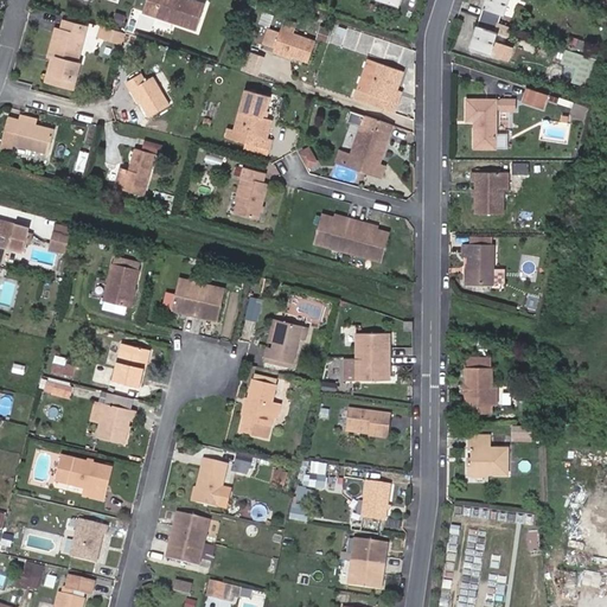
[(147,0),(144,11),(196,27),(204,2),(195,0),(147,0)]
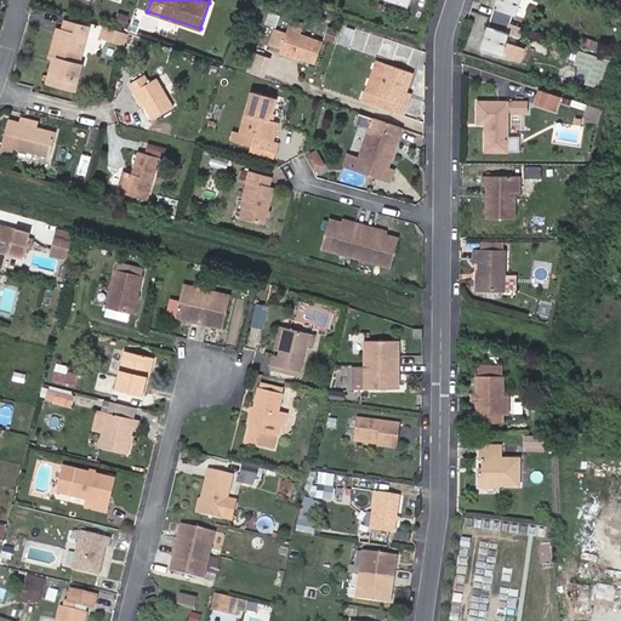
[(288,6),(268,0),(256,0),(256,4),(284,13),(288,6)]
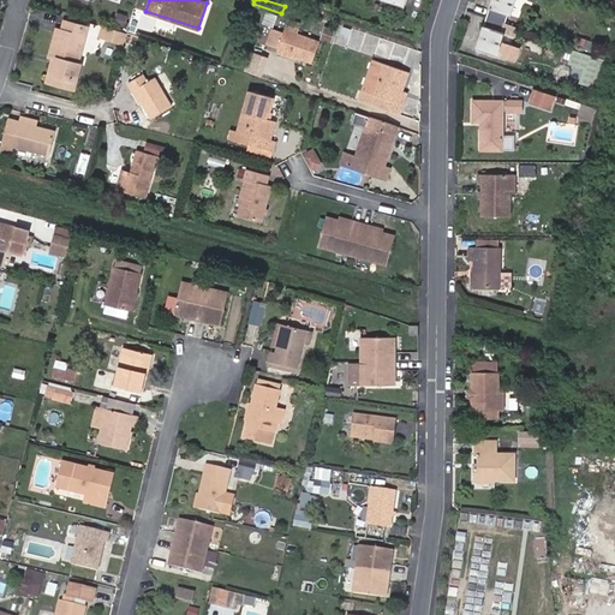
[(487,17),(506,23),(508,15),(512,16),(515,0),(493,0),(491,9),(489,9),(487,17)]
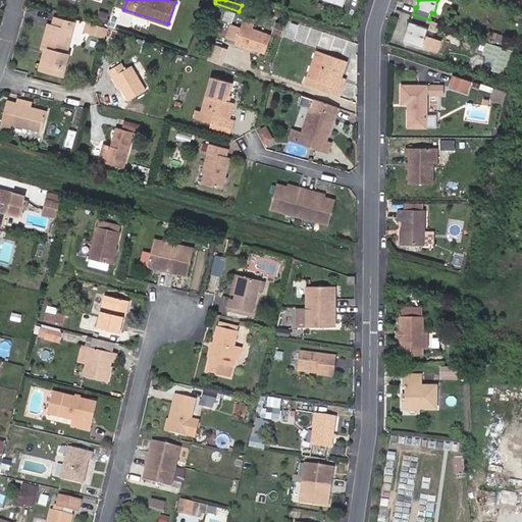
[(112,14),(100,10),(96,19),(109,24),(111,18),(112,14)]
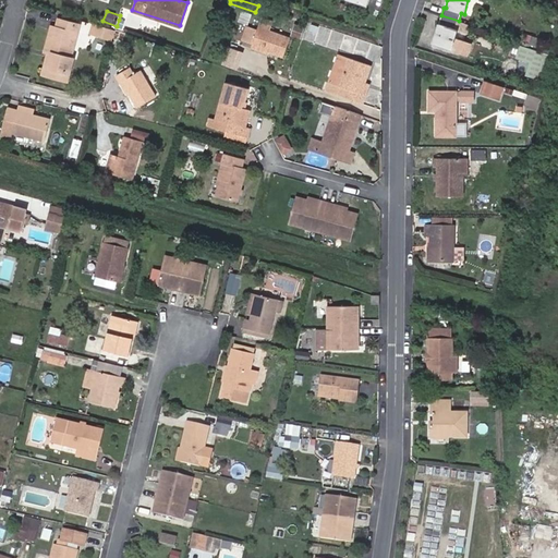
[(557,15),(549,13),(544,29),(557,33),(557,28),(557,15)]
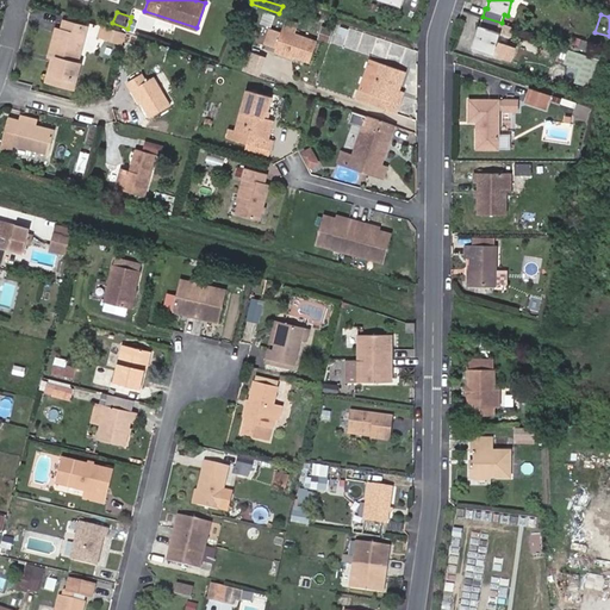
[(282,25),(281,25),(280,29),(274,48),(290,54),(288,55),(307,62),(316,37),(294,29),(297,20),(286,17),(282,25)]
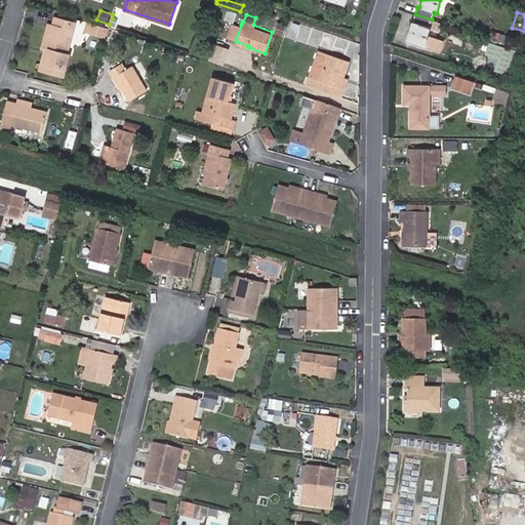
[(429,28),(432,19),(415,14),(413,23),(414,23),(408,40),(426,46),(431,29),(429,28)]
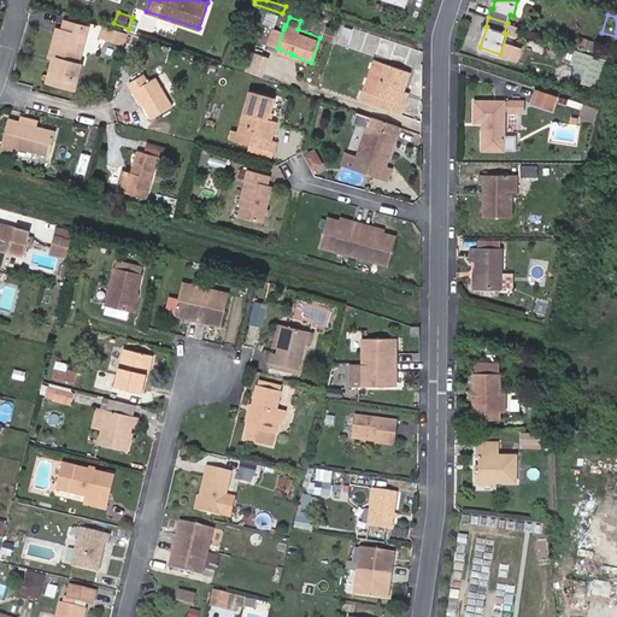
[(56,76),(81,83),(84,66),(82,65),(92,28),(68,21),(65,30),(63,30),(56,59),(59,60),(56,76)]
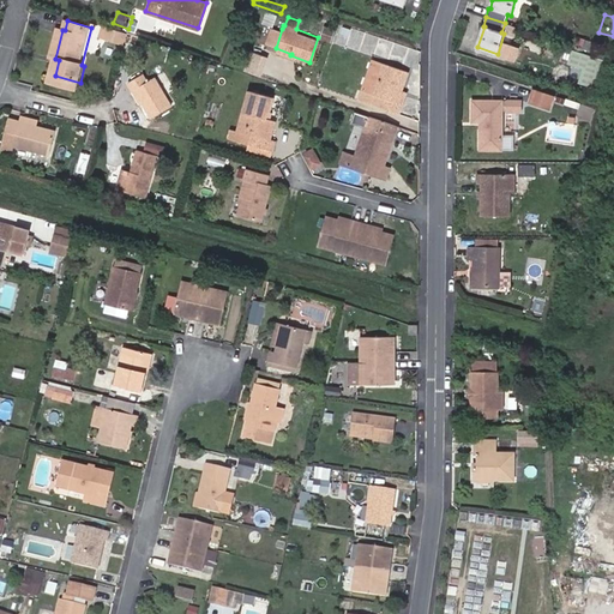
[(138,23),(131,22),(128,29),(127,31),(134,34),(138,23)]
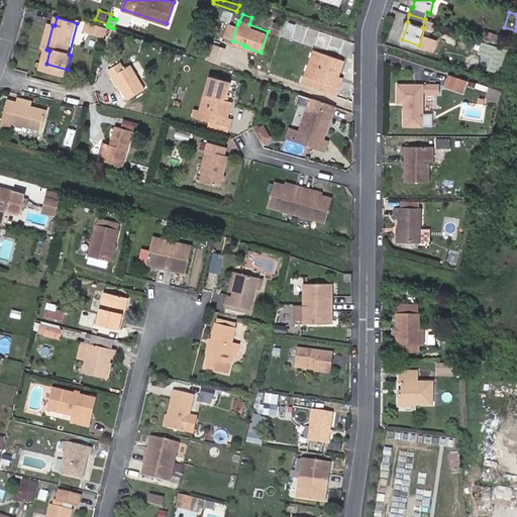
[(277,32),(281,21),(273,18),(269,29),(277,32)]
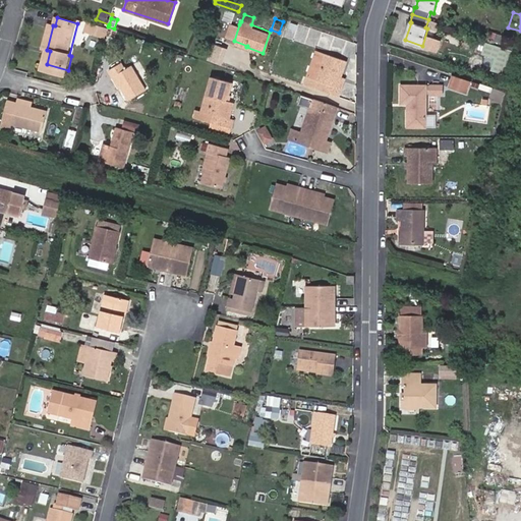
[(97,36),(100,23),(93,21),(90,34),(97,36)]
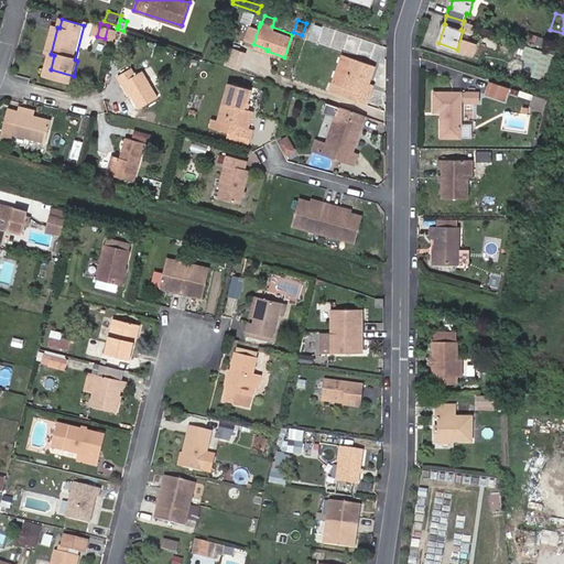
[(253,44),(259,26),(250,23),(243,41),(253,44)]
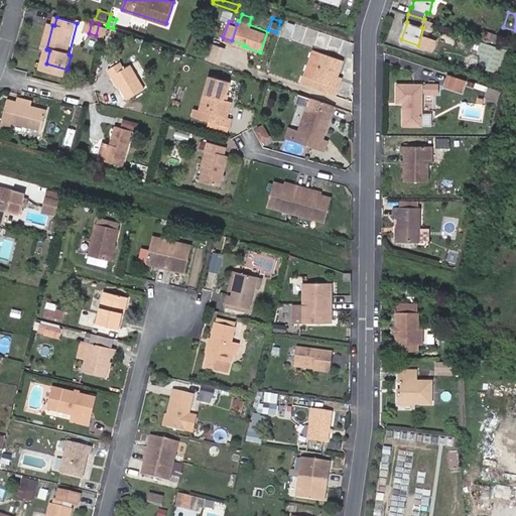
[(42,47),(46,49),(52,25),(48,23),(42,47)]
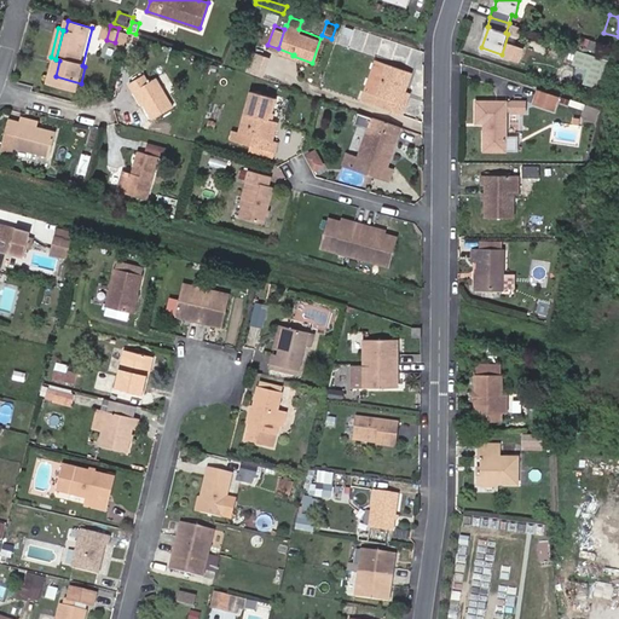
[(128,32),(119,28),(115,42),(126,45),(128,32)]
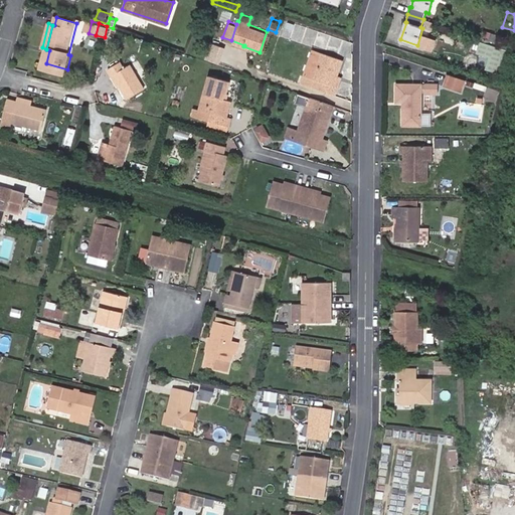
[(300,30),(283,24),(280,33),(297,39),(300,30)]
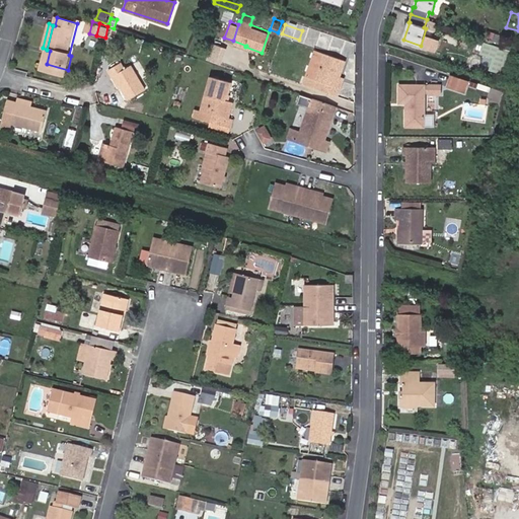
[(493,41),(506,46),(509,39),(488,31),(486,39),(493,41)]
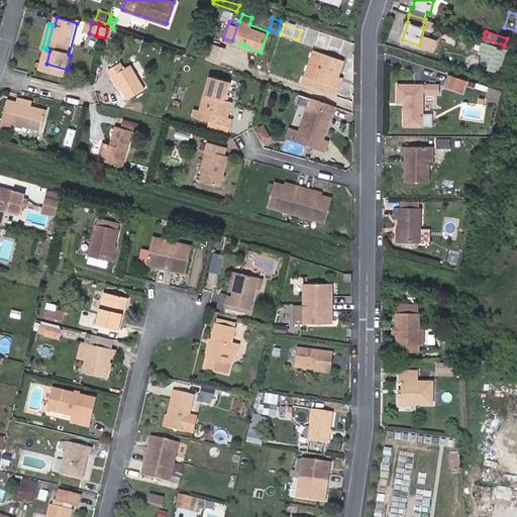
[(245,45),(232,40),(230,44),(243,49),(244,46),(245,45)]
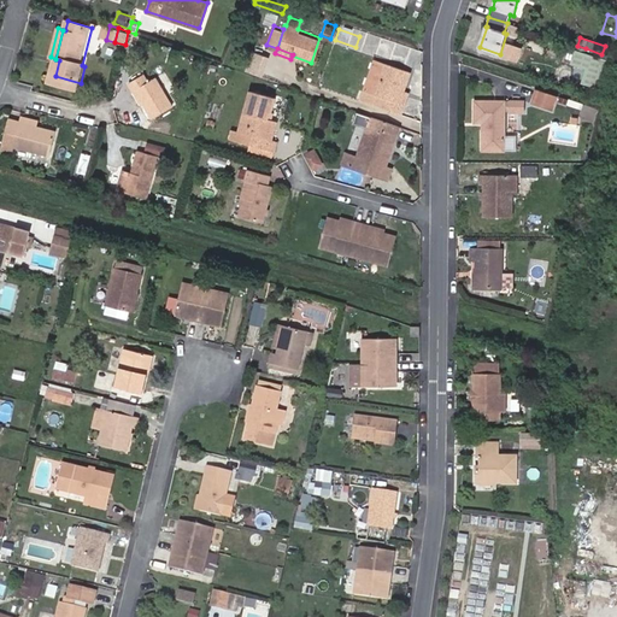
[(599,64),(601,54),(586,48),(582,59),(599,64)]
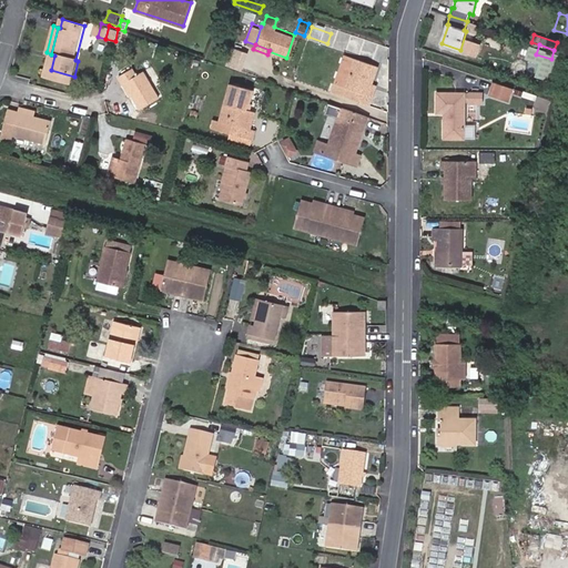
[(242,52),(232,49),(227,63),(236,67),(242,52)]
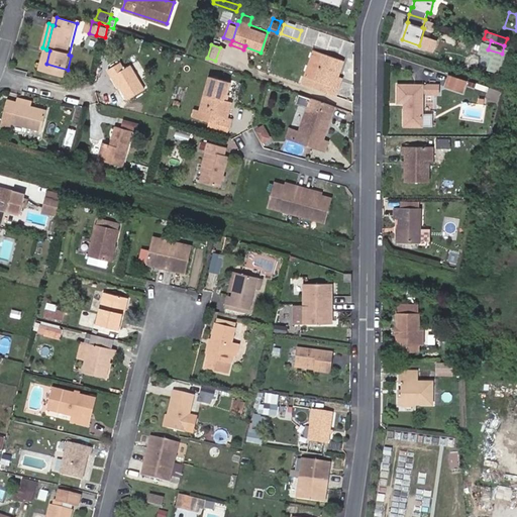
[(339,74),(335,72),(341,56),(311,45),(298,82),(332,94),(339,74)]
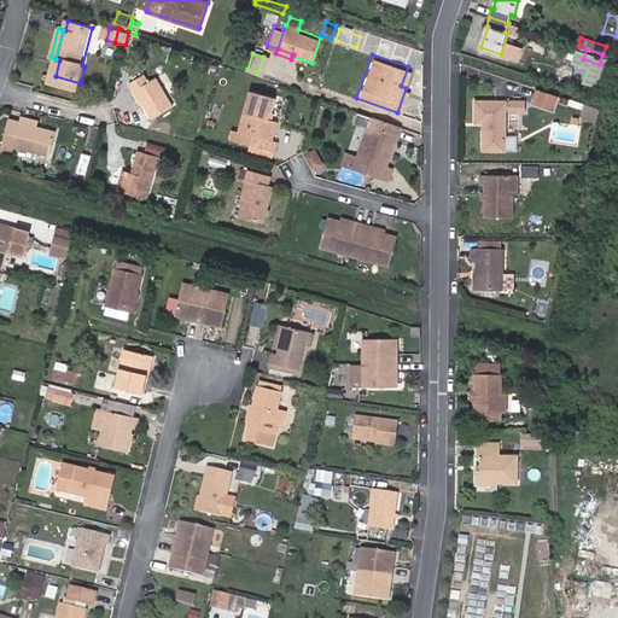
[(77,92),(81,83),(56,76),(59,60),(56,59),(48,83),(77,92)]
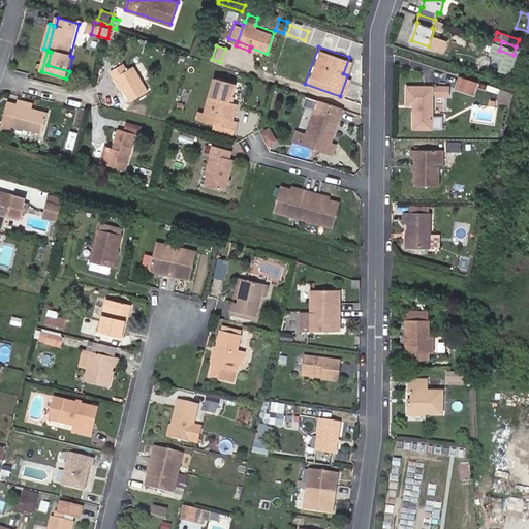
[(116,75),(130,99),(148,89),(133,66),(128,68),(125,62),(110,71),(114,78),(116,75)]
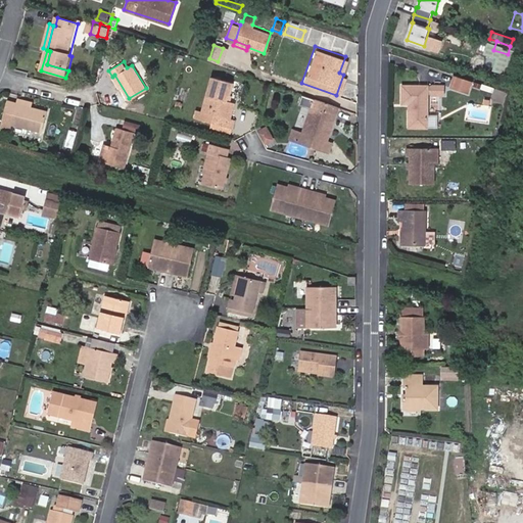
[(458,83),(462,70),(452,67),(450,69),(449,69),(447,76),(448,77),(447,80),(458,83)]
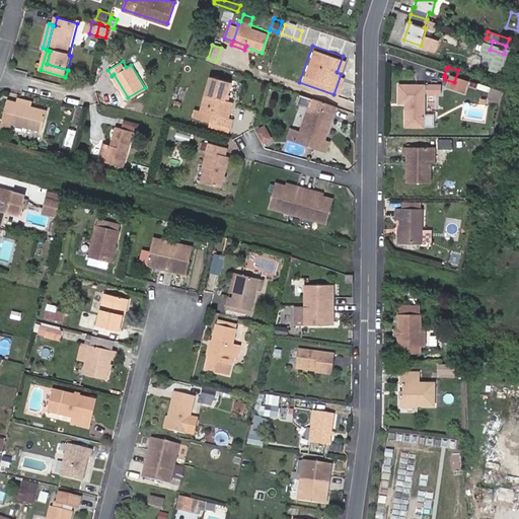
[(459,84),(463,72),(458,70),(454,82),(459,84)]
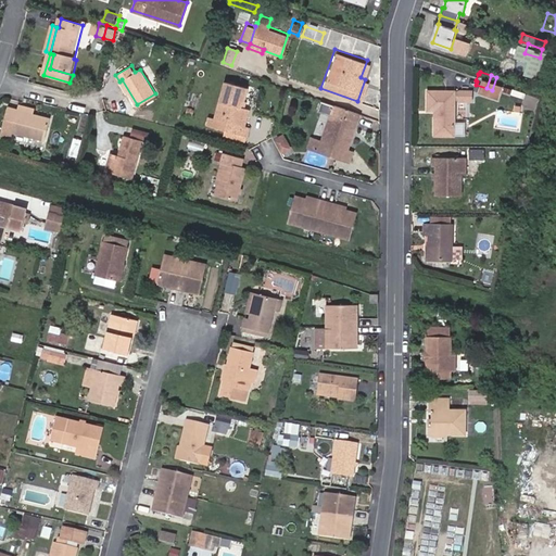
[(243,125),(248,110),(241,108),(247,87),(226,80),(215,118),(210,117),(207,125),(225,130),(247,137),(249,127),(243,125)]
